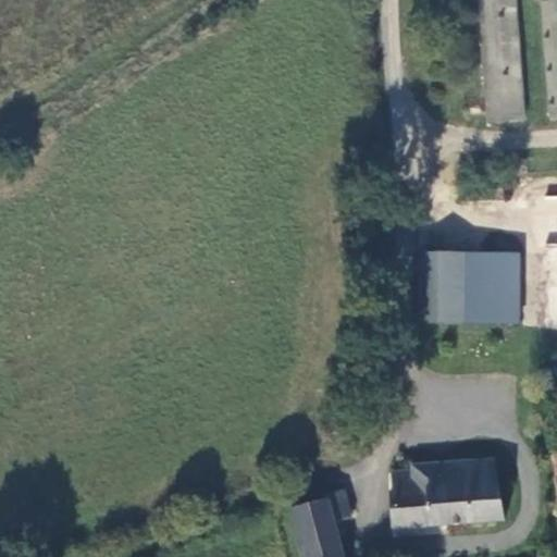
[(524,120),(516,0),(479,0),(487,123),(524,120)]
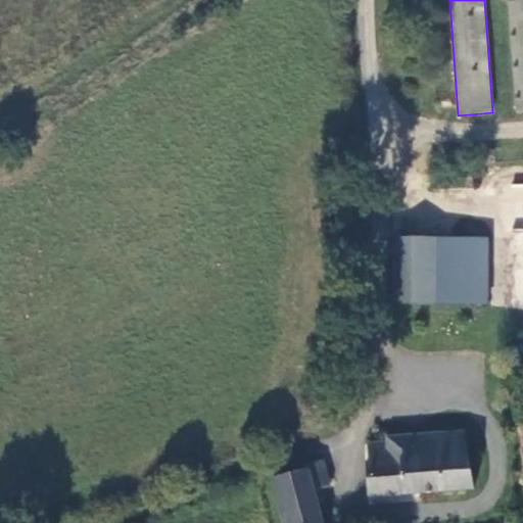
[(522,111),(522,0),(512,0),(520,112),(522,111)]
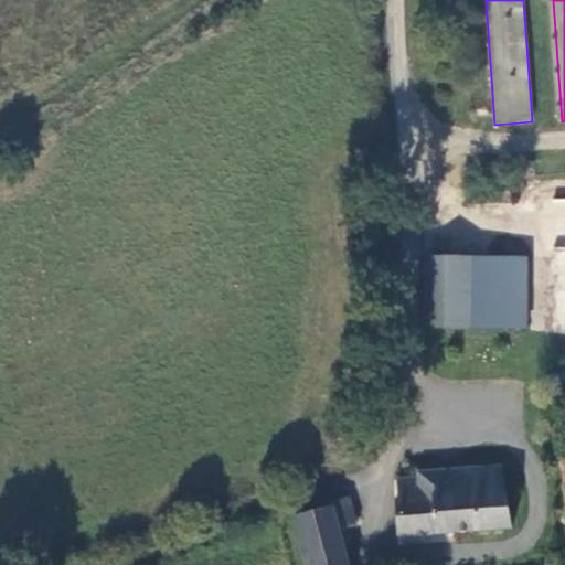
[(564,329),(564,196),(558,198),(555,330),(564,329)]
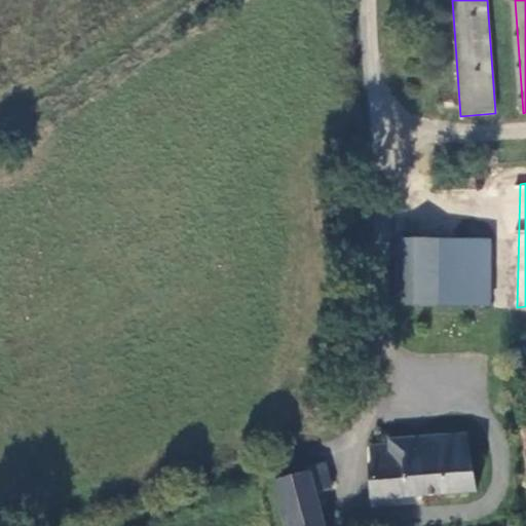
[(486,306),(488,241),(397,240),(396,304),(486,306)]
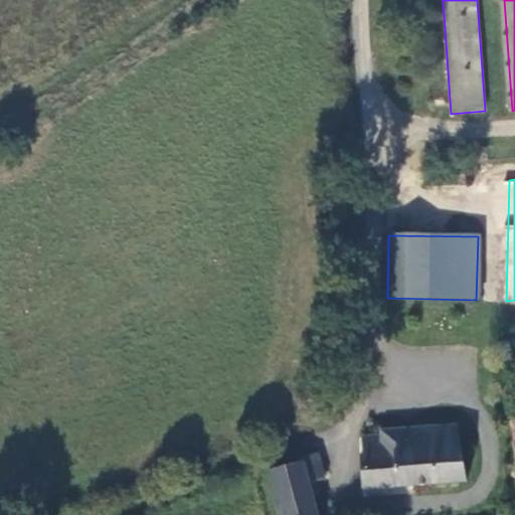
[(466,479),(457,423),(382,426),(382,435),(364,435),(363,435),(364,457),(360,457),(362,487),(466,479)]
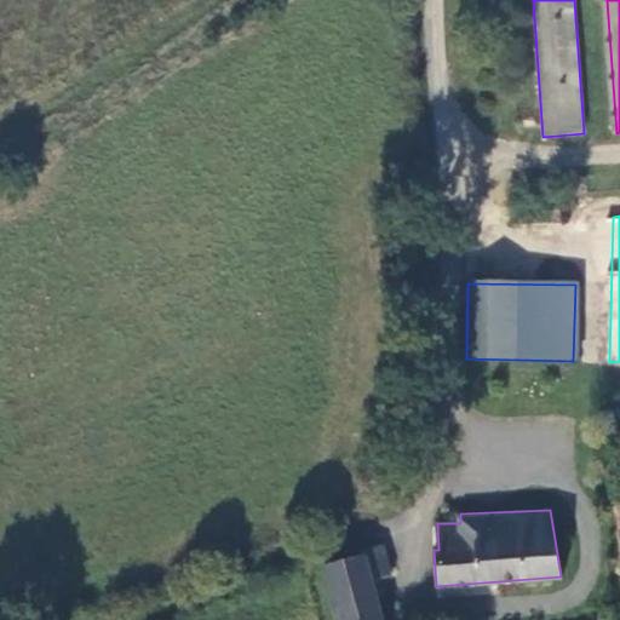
[(380,619),(371,581),(390,577),(382,544),(357,551),(359,560),(329,574),(342,619),(380,619)]
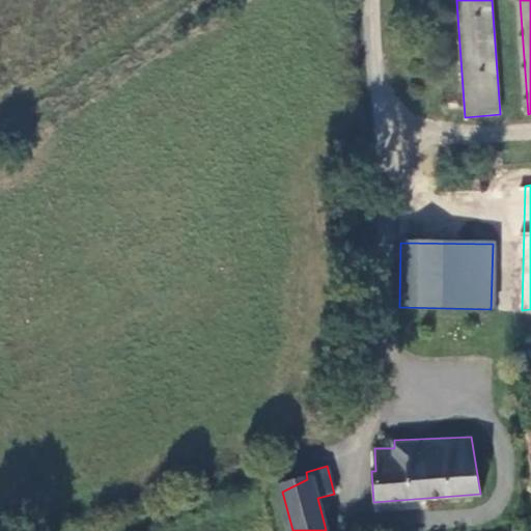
All buildings are outlined.
